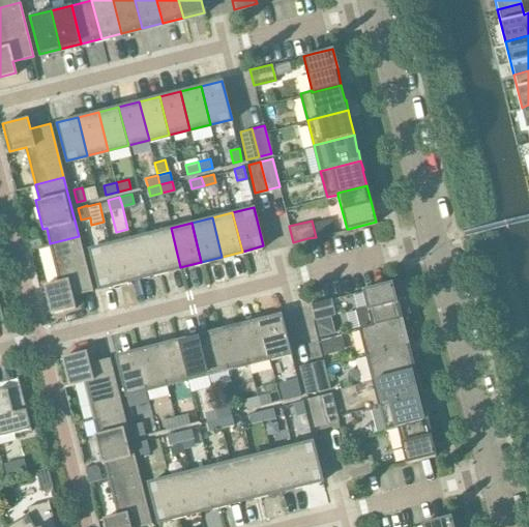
[(171,228),(150,233),(160,272),(180,267),(171,228)]
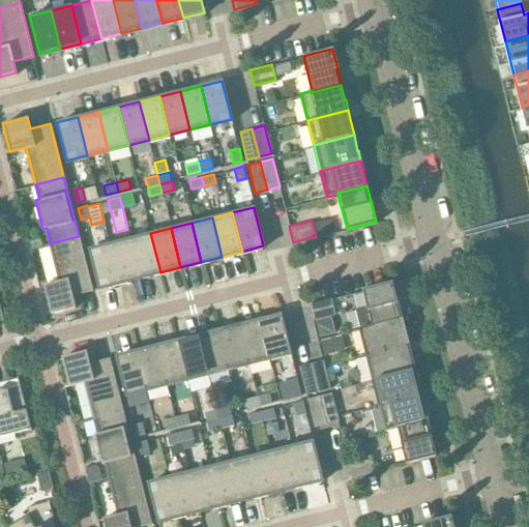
[(150,233),(129,238),(140,277),(160,272),(150,233)]
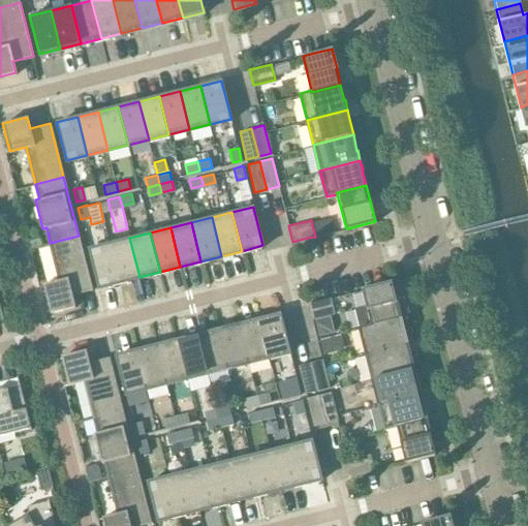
[(42,244),(40,236),(28,239),(30,247),(42,244)]
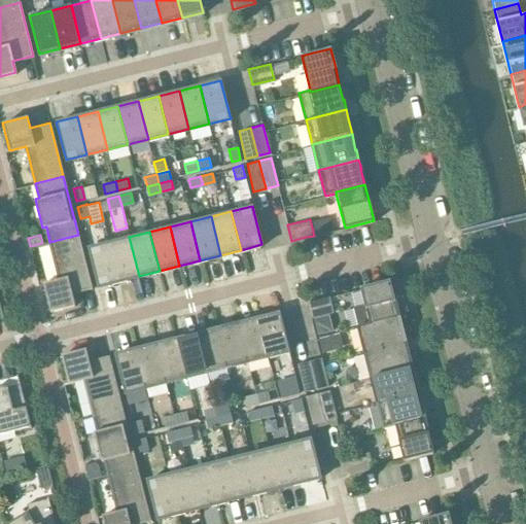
[(78,235),(49,242),(59,278),(43,282),(50,311),(74,305),(71,292),(92,287),(78,235)]
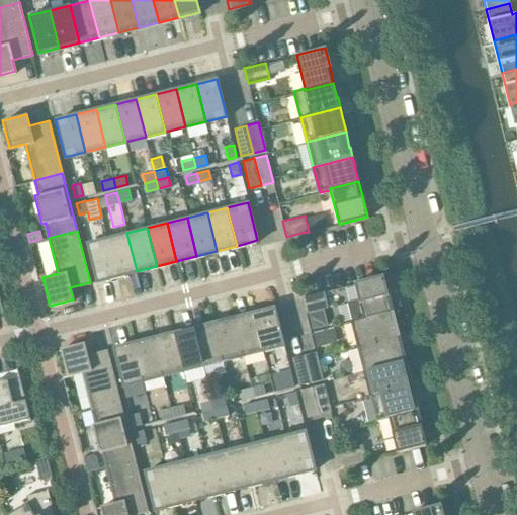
[(126,233),(107,238),(116,276),(137,271),(126,233)]
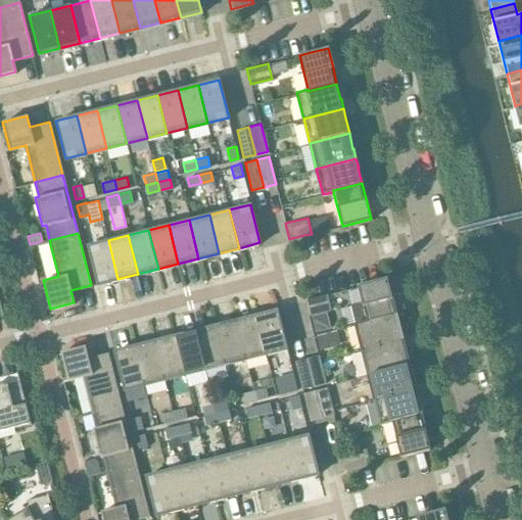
[(117,279),(108,240),(87,245),(96,284),(117,279)]
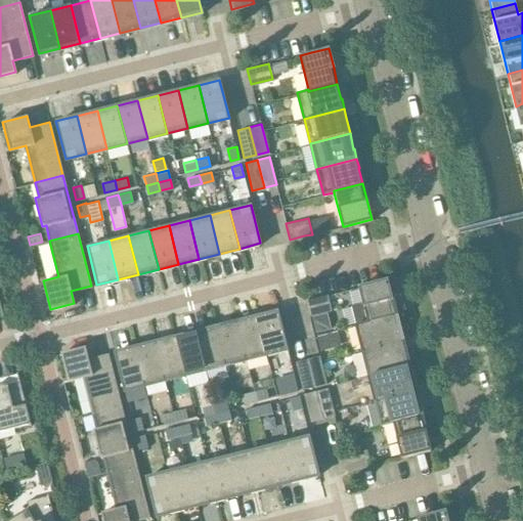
[(387,278),(357,286),(361,302),(351,304),(356,324),(395,314),(391,299),(392,299),(387,278)]
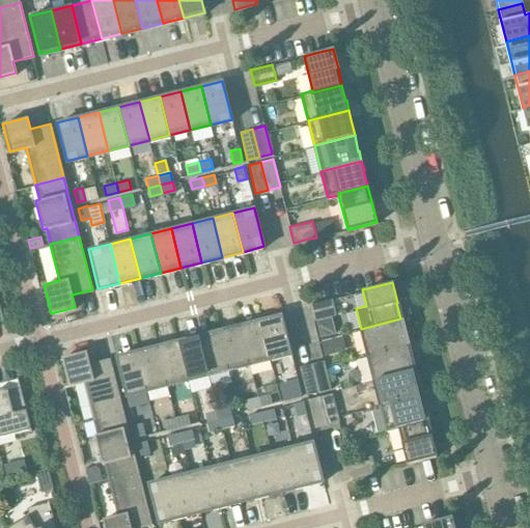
[(331,298),(324,300),(309,303),(313,320),(335,313),(331,298)]
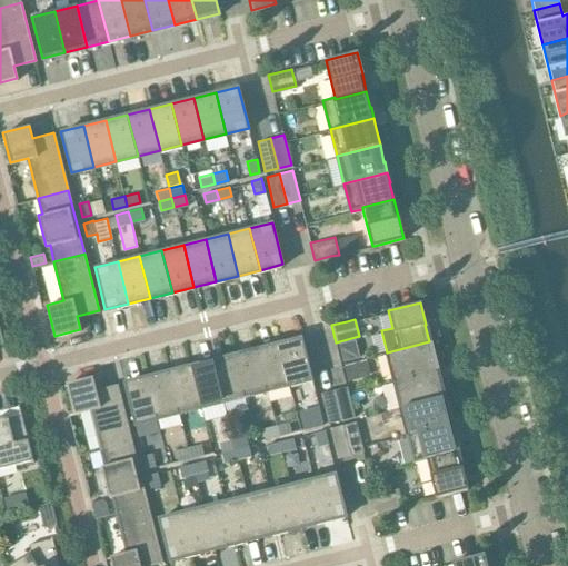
[(278,343),(289,385),(311,378),(301,337),(278,343)]
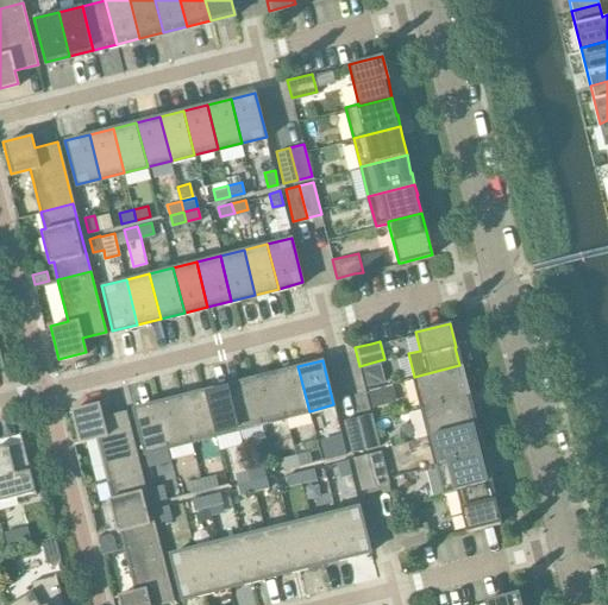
[(421,405),(468,394),(464,383),(459,365),(414,377),(421,405)]
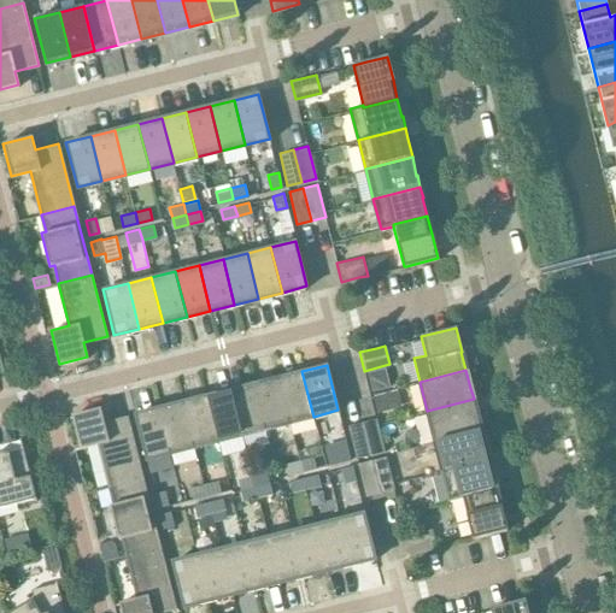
[(289,423),(314,417),(301,371),(279,377),(289,423)]
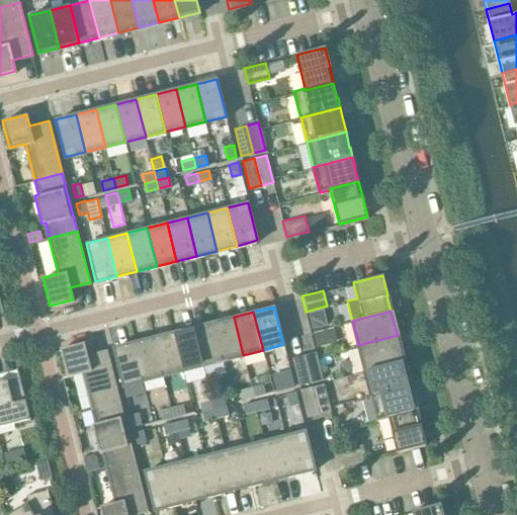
[(213,322),(223,360),(243,355),(234,317),(213,322)]
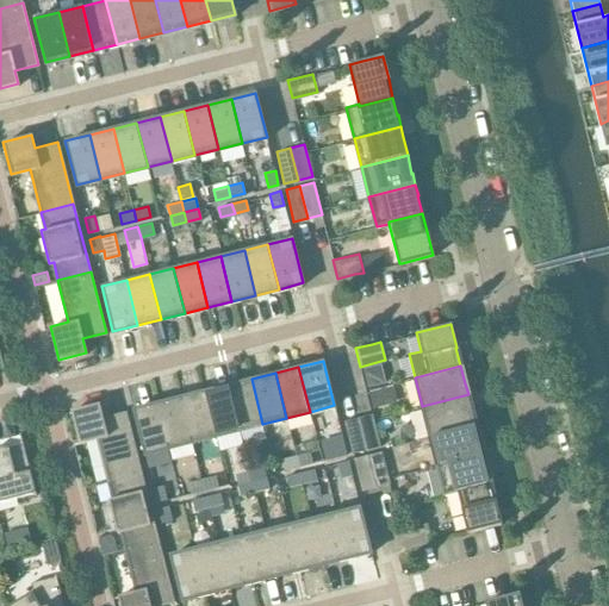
[(238,430),(262,424),(252,379),(228,385),(238,430)]
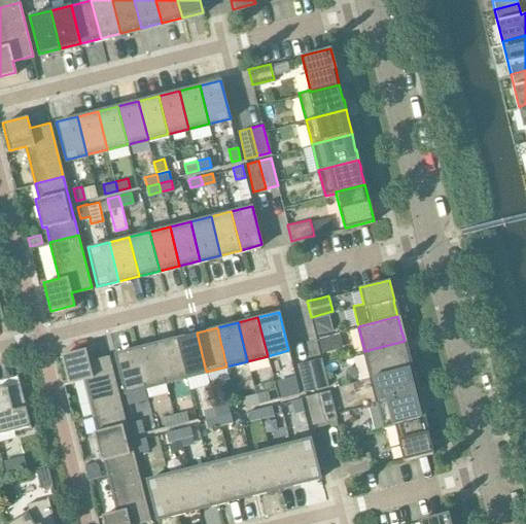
[(197,333),(176,338),(186,377),(206,372),(197,333)]
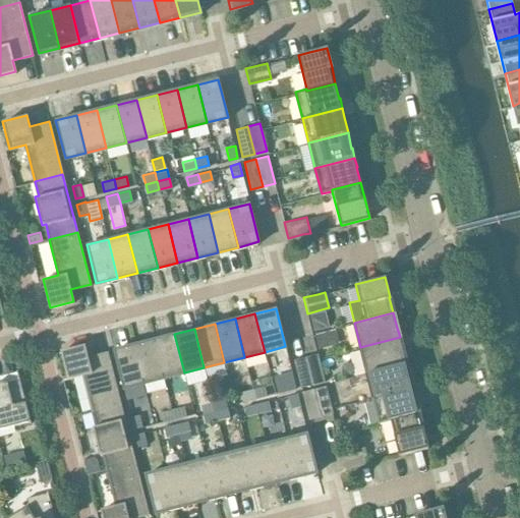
[(164,378),(184,372),(174,334),(155,339),(164,378)]
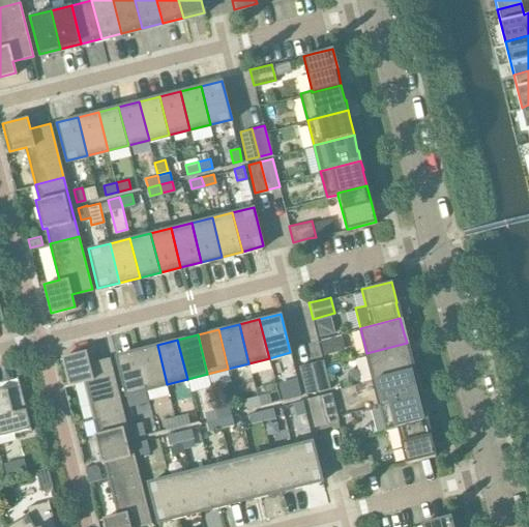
[(366,353),(373,379),(413,369),(409,353),(407,343),(366,353)]
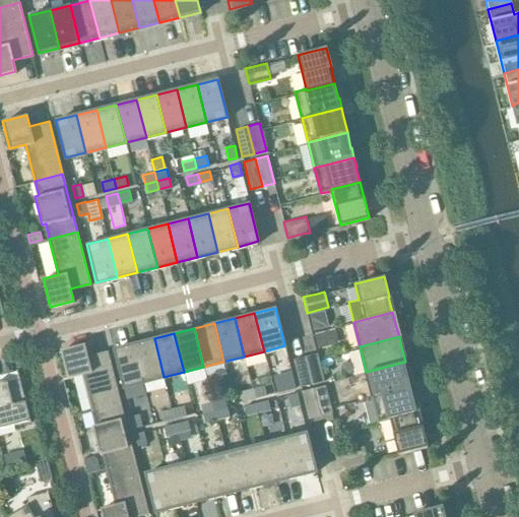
[(154,338),(134,343),(143,382),(164,377),(154,338)]
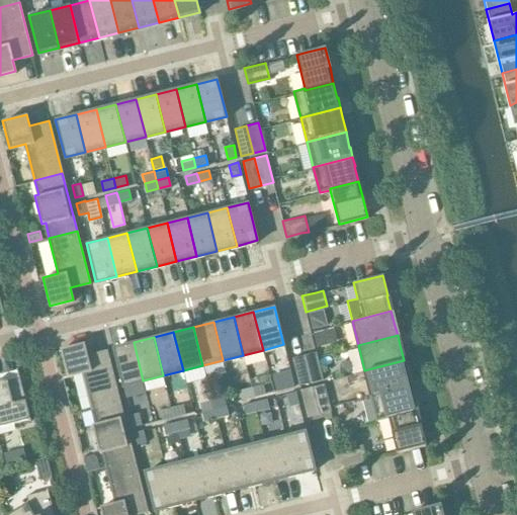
[(92,408),(119,401),(106,349),(87,354),(84,342),(60,348),(67,375),(83,371),(92,408)]
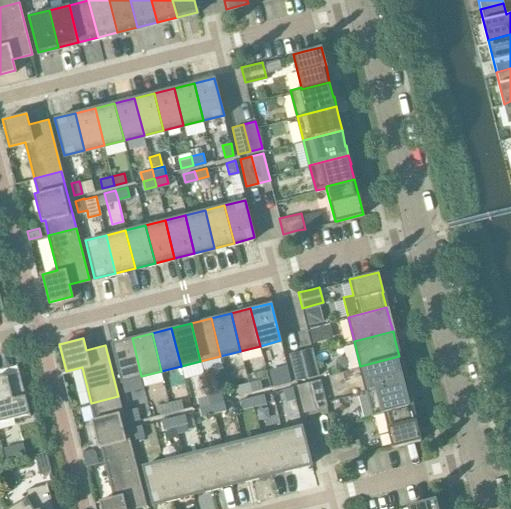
[(141,376),(132,338),(111,343),(121,381),(141,376)]
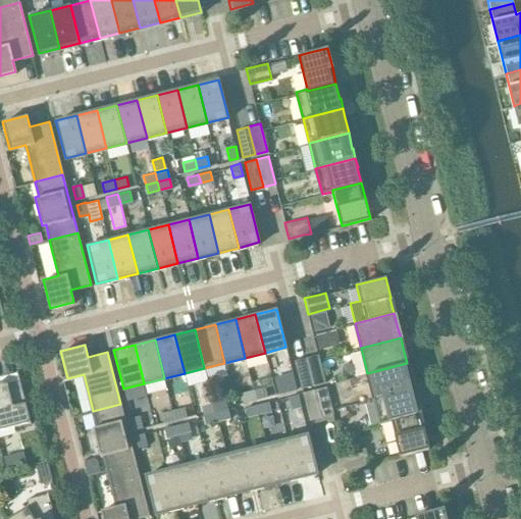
[(306,357),(313,383),(324,381),(318,354),(306,357)]
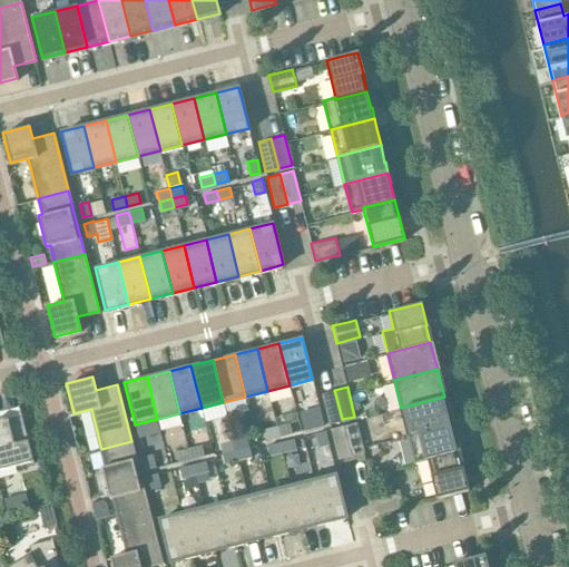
[(342,419),(334,390),(321,393),(329,422),(342,419)]
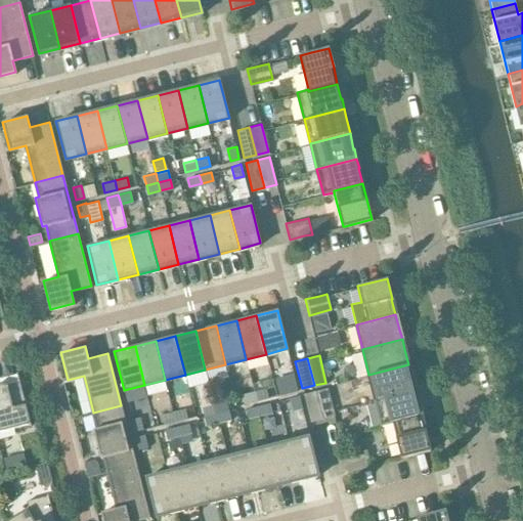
[(368,375),(375,399),(415,389),(412,380),(411,380),(408,364),(368,375)]
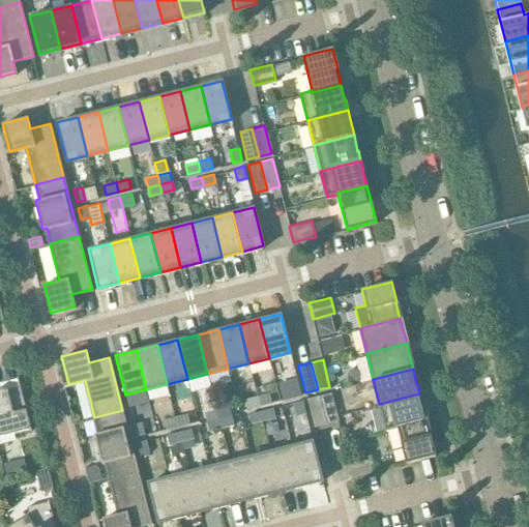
[(300,393),(297,381),(289,384),(292,396),(300,393)]
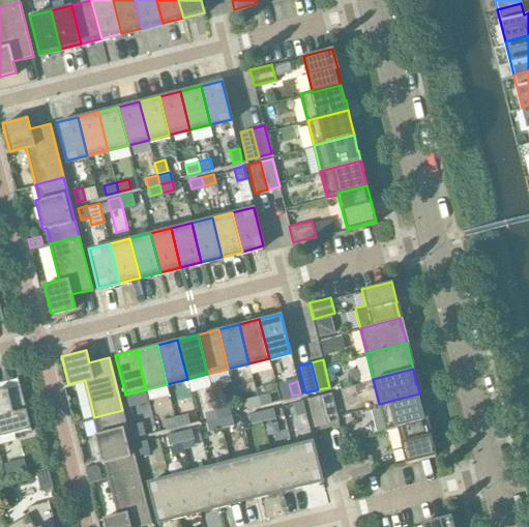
[(0,435),(29,428),(29,430),(31,429),(20,384),(18,384),(19,385),(6,388),(0,387),(0,435)]
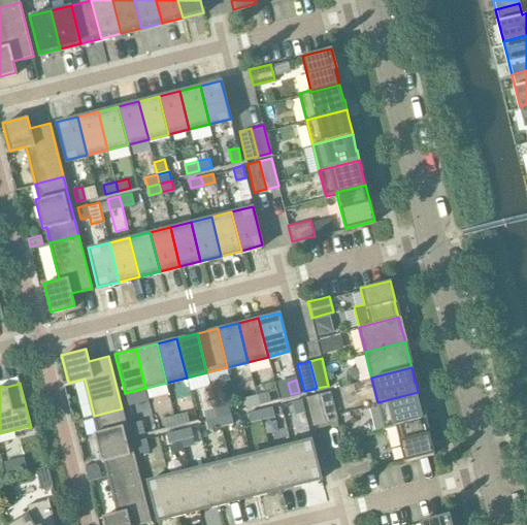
[(318,393),(325,421),(336,418),(330,390),(318,393)]
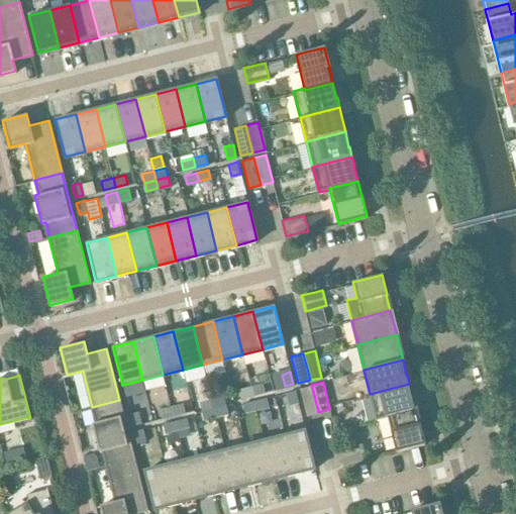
[(250,386),(252,394),(265,391),(262,383),(250,386)]
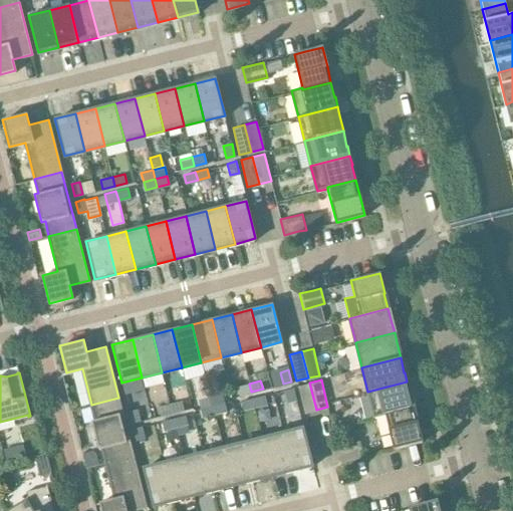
[(407,381),(367,392),(374,418),(385,415),(385,414),(413,407),(409,392),(407,381)]
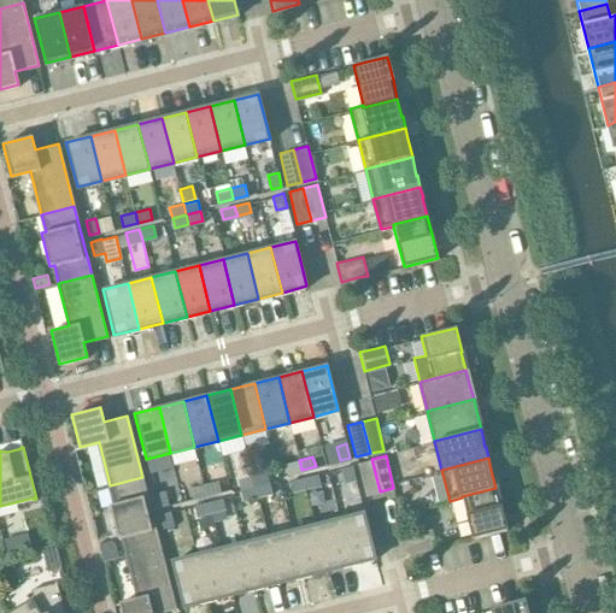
[(380,491),(371,459),(357,463),(365,495),(380,491)]
